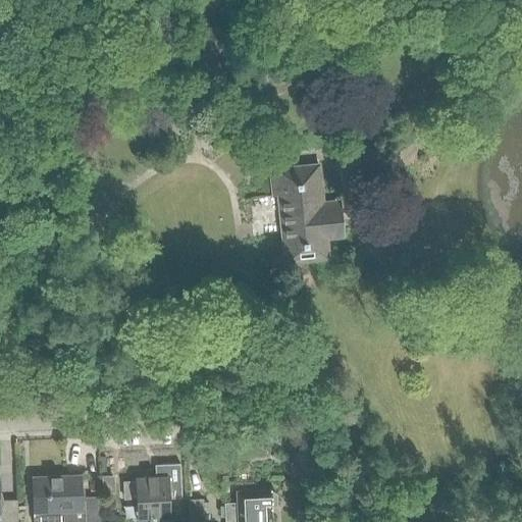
[(229,25),(198,25),(198,82),(228,82),(229,25)]
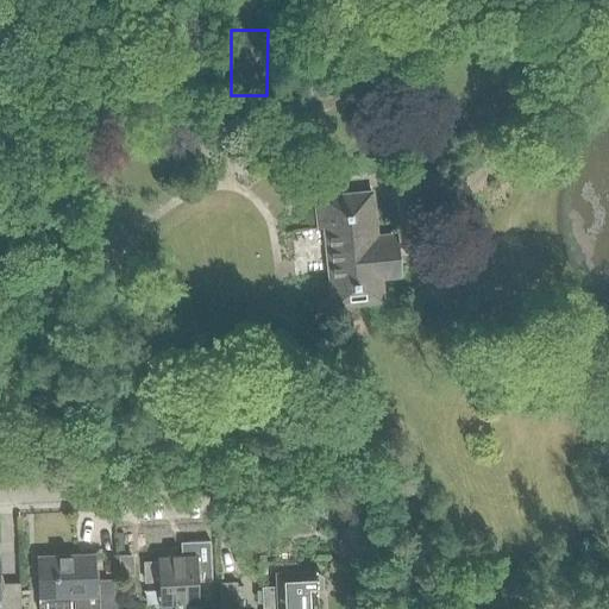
[(332,306),(382,301),(380,278),(399,276),(394,234),(375,237),(371,193),(315,199),(319,230),(325,230),(332,306)]
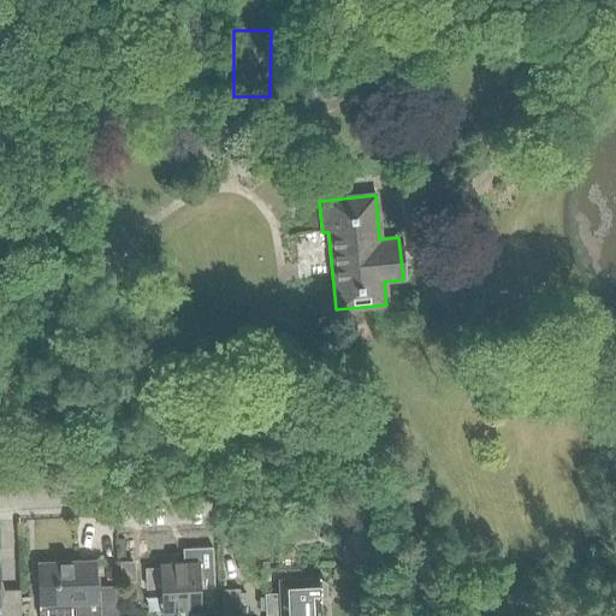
[(159,564),(159,568),(143,568),(144,590),(160,588),(161,612),(199,611),(197,588),(214,588),(212,551),(189,552),(189,563),(159,564)]
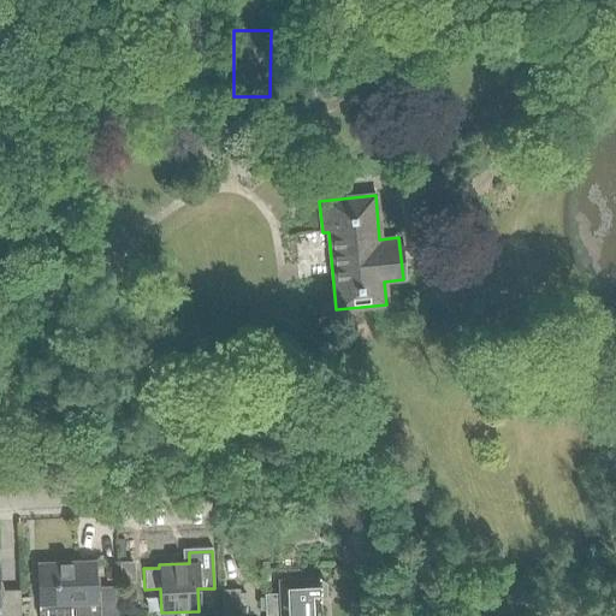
[(40,615),(118,615),(117,584),(96,585),(95,560),(36,562),(39,605),(40,604),(40,615)]
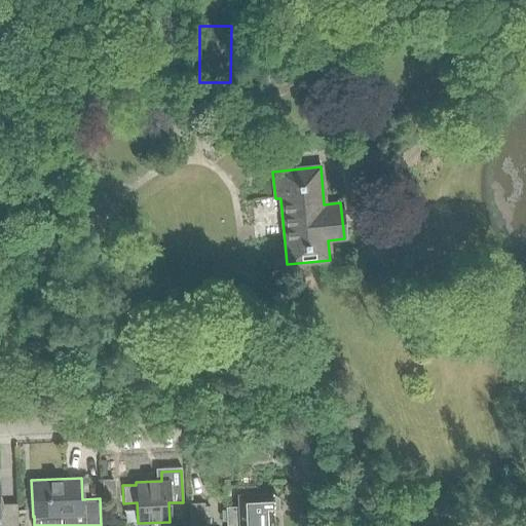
[(102,484),(103,497),(115,496),(115,484),(102,484)]
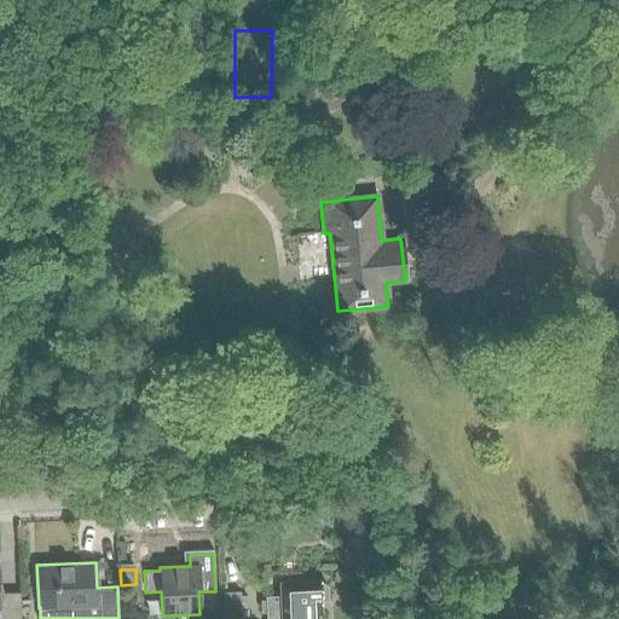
[(320,618),(320,603),(320,601),(327,597),(327,585),(320,582),(320,579),(279,582),(279,595),(265,596),(266,618),(320,618)]
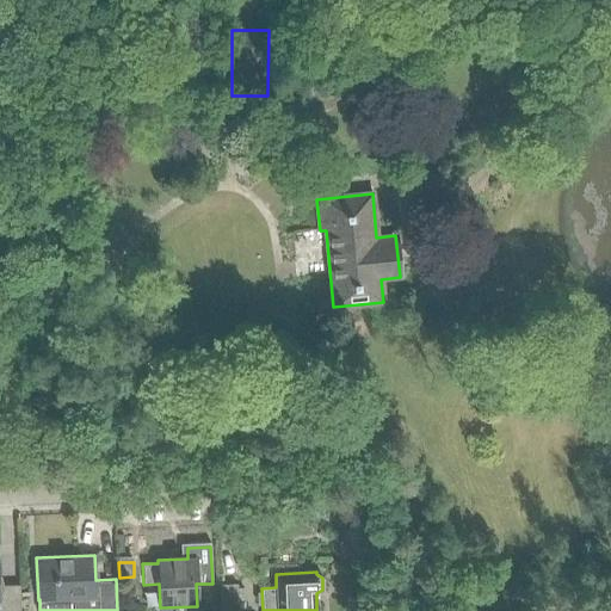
[(220,584),(221,610),(235,610),(234,582),(220,584)]
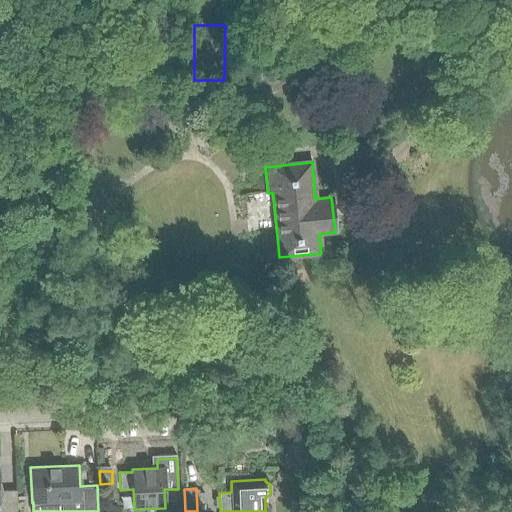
[(0,511),(16,511),(15,490),(0,490),(0,511)]
